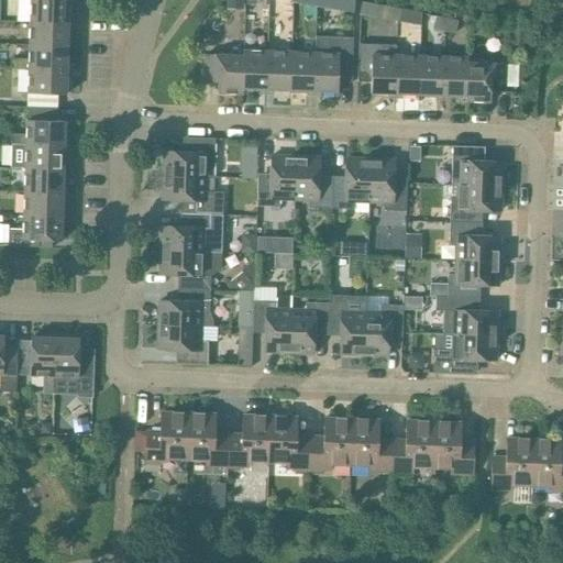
[(68,0),(31,0),(31,21),(68,23),(68,0)]
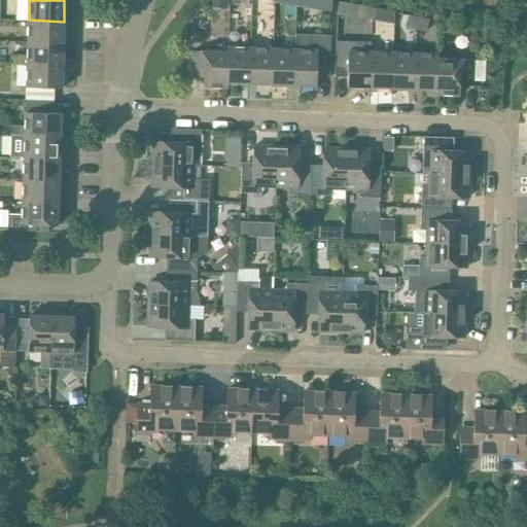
[(339,2),(337,13),(352,15),(354,4),(339,2)]
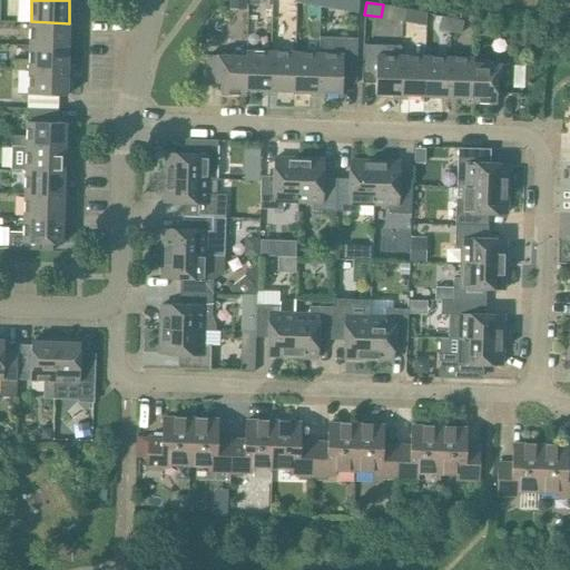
[(439,29),(450,31),(453,18),(441,16),(439,29)]
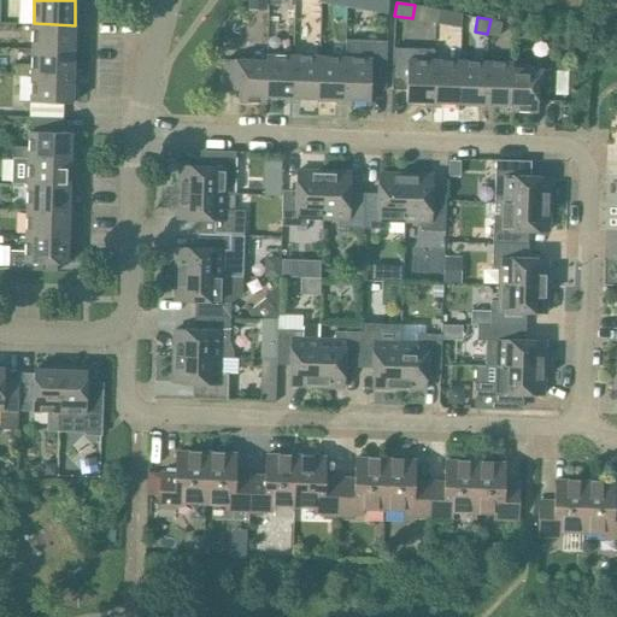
[(503,22),(491,19),(487,34),(500,37),(503,22)]
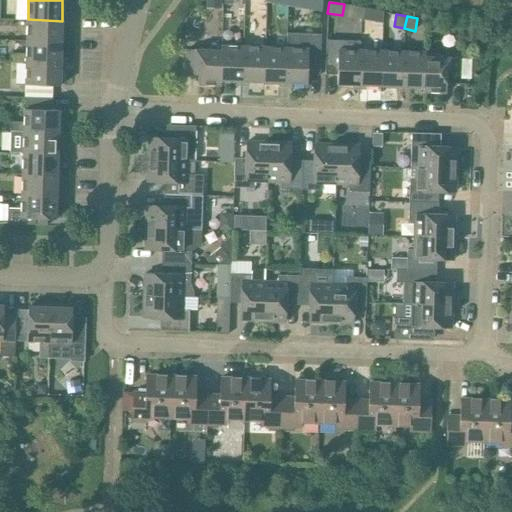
[(62,21),(28,19),(27,41),(61,42),(62,21)]
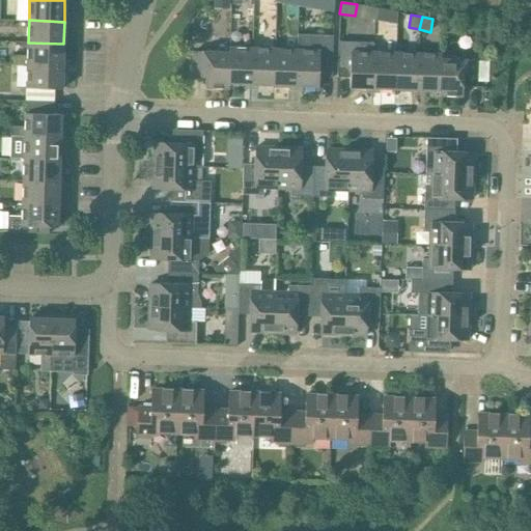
[(298,50),(296,85),(319,86),(320,51),(333,52),(333,36),(298,35),(298,50)]
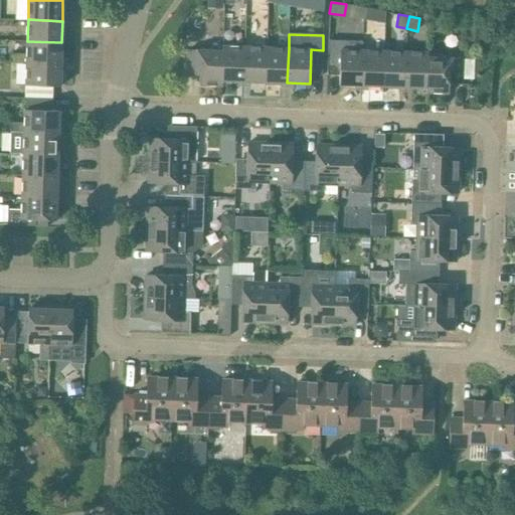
[(329,40),(327,74),(339,74),(339,84),(361,86),(363,50),(363,41),(342,40),(329,40)]
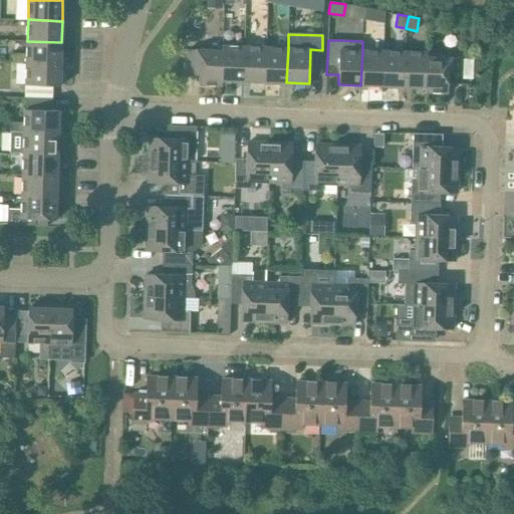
[(61,64),(61,42),(27,41),(27,54),(11,53),(11,62),(26,63),(26,62),(61,64)]
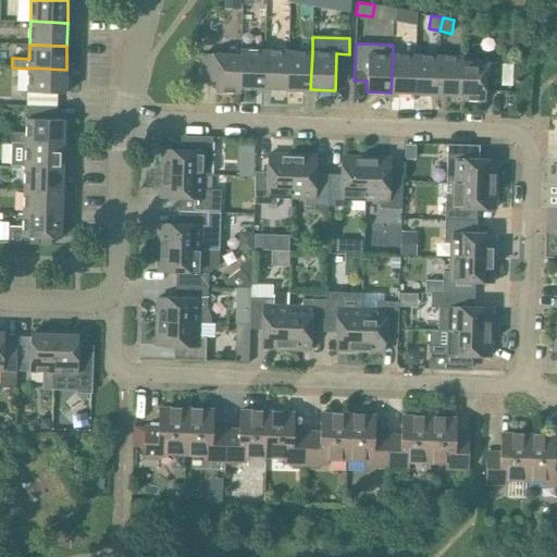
[(242,87),(264,88),(265,50),(240,50),(240,53),(242,54),(240,87),(242,87)]
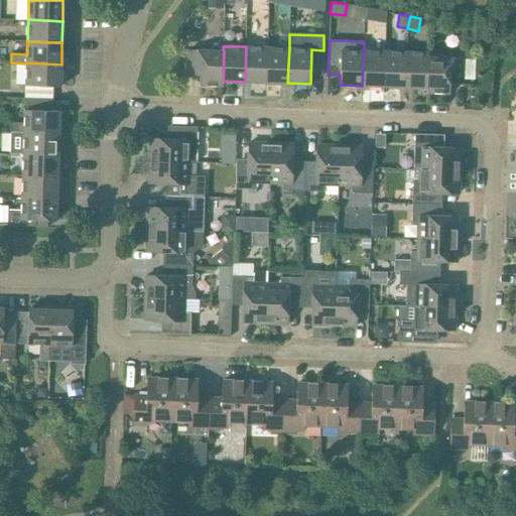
[(266,83),(267,47),(246,46),(245,82),(266,83)]
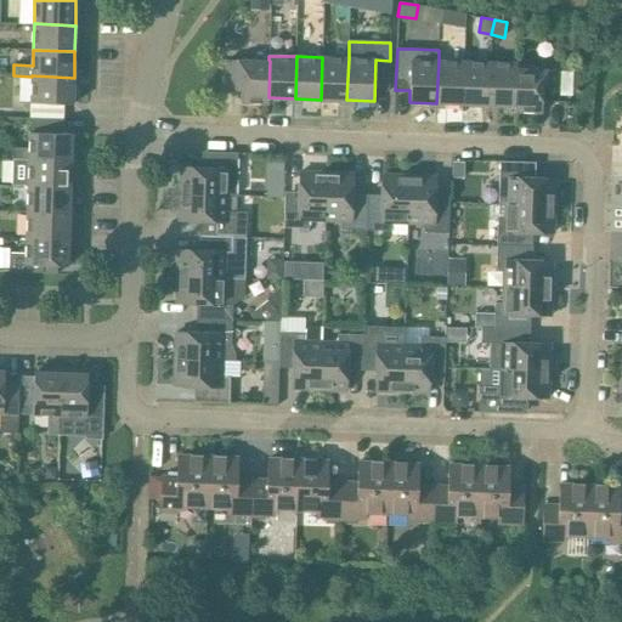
[(346,100),(349,58),(322,57),(321,100),(346,100)]
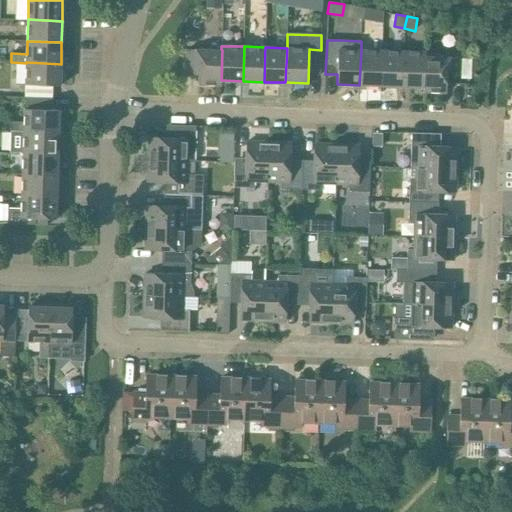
[(222,50),(221,49),(186,48),(185,75),(199,75),(199,84),(221,85),(222,80),(221,80),(222,50)]
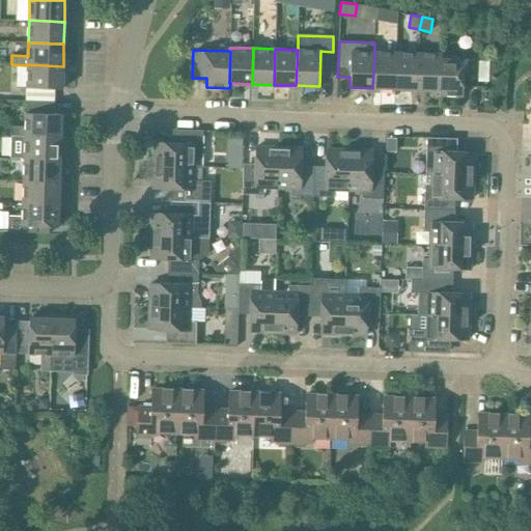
[(395,88),(396,53),(374,52),(372,88),(395,88)]
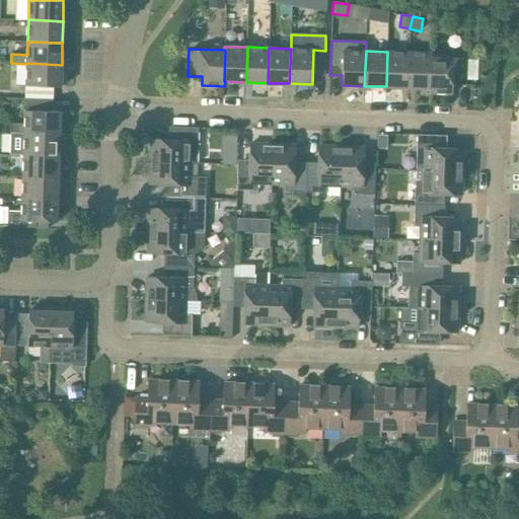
[(409,87),(410,53),(387,52),(386,86),(409,87)]
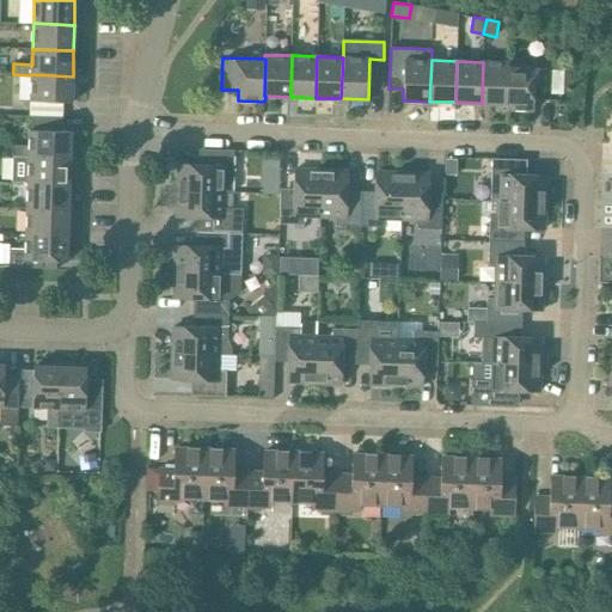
[(482,103),(507,104),(508,67),(509,67),(509,62),(483,62),(482,103)]
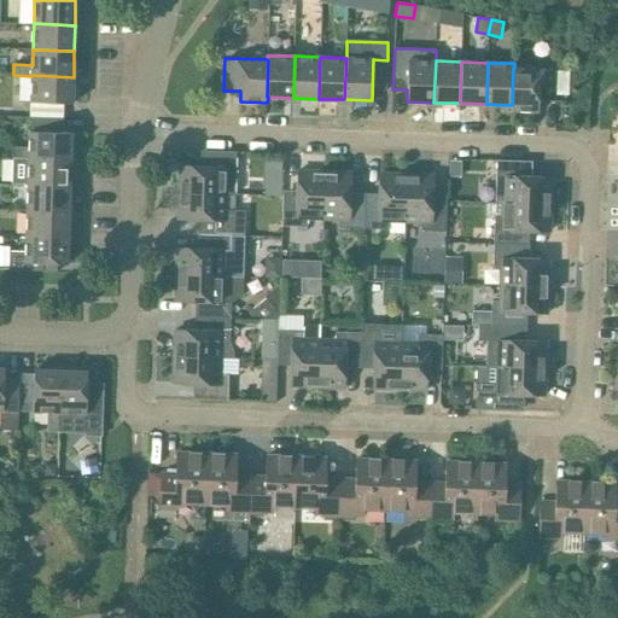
[(555,69),(514,68),(513,68),(512,105),(511,110),(538,111),(540,100),(554,101),(555,69)]
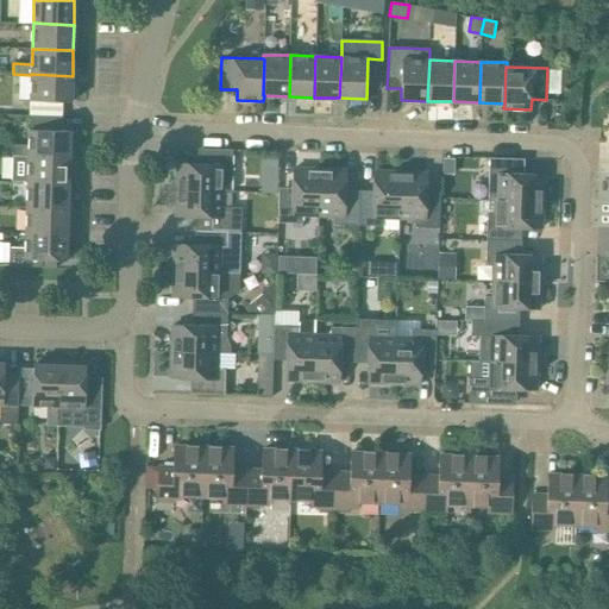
[(31,74),(31,75),(31,101),(71,102),(73,76),(31,74)]
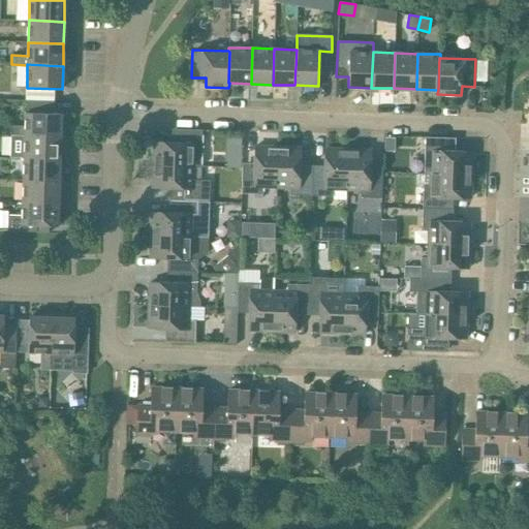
[(11,126),(10,135),(25,136),(25,135),(60,136),(61,114),(25,113),(25,126),(11,126)]
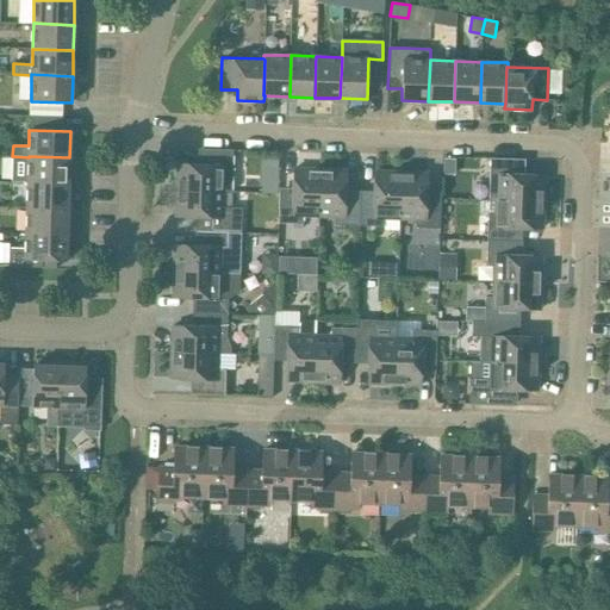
[(178,165),(176,190),(224,191),(231,192),(232,176),(232,150),(203,149),(203,166),(178,165)]
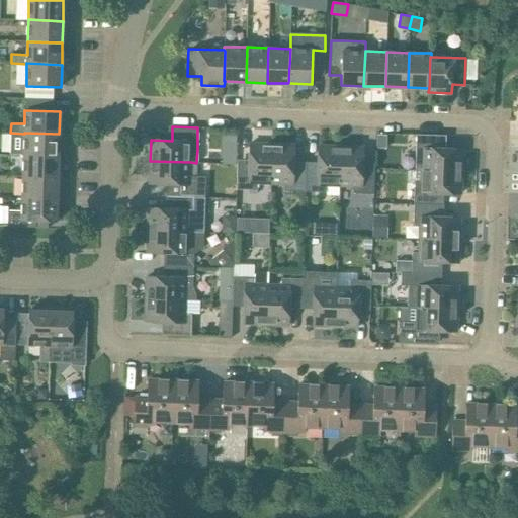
[(59,156),(59,134),(24,133),(24,134),(10,133),(10,155),(23,155),(59,156)]
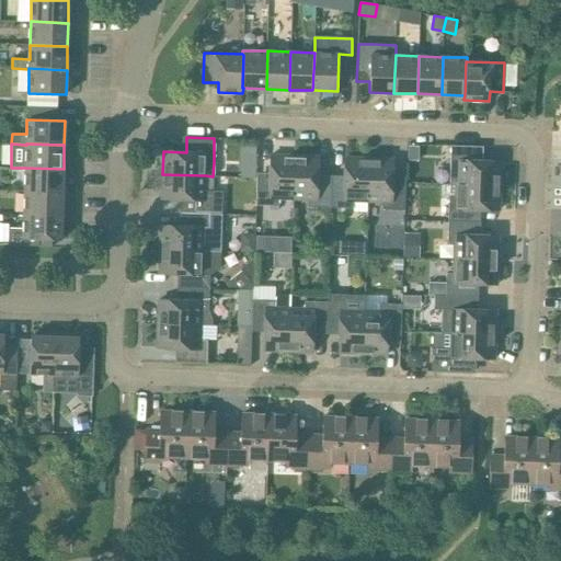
[(245,176),(260,176),(260,144),(247,144),(245,176)]
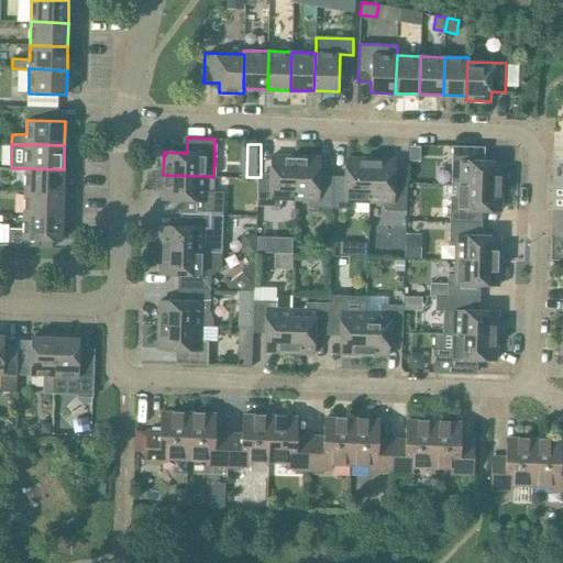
[(459,186),(503,187),(504,163),(481,163),(481,147),(453,146),(452,170),(460,170),(459,186)]
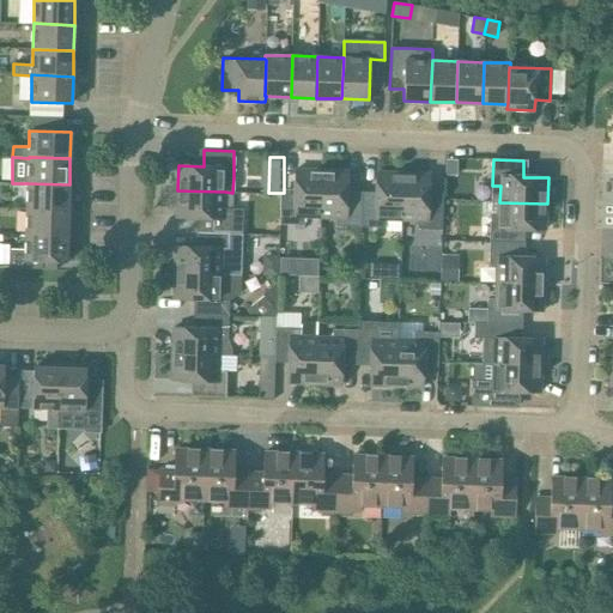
[(281,194),(280,224),(304,225),(304,217),(321,218),(322,170),(297,169),(296,189),(296,195),(281,194)]
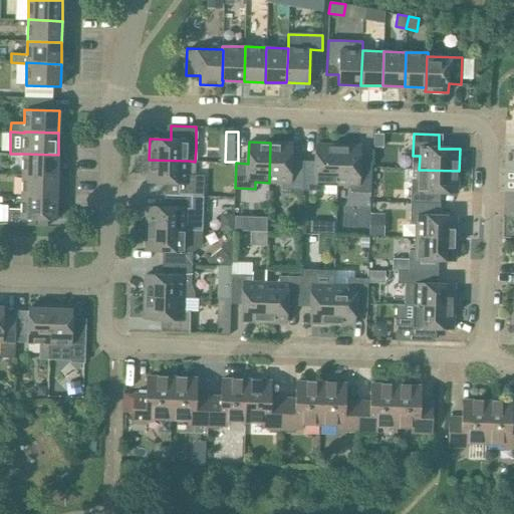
[(270,143),(269,183),(282,183),(282,190),(303,190),(304,165),(291,165),(291,161),(292,143),(270,143)]
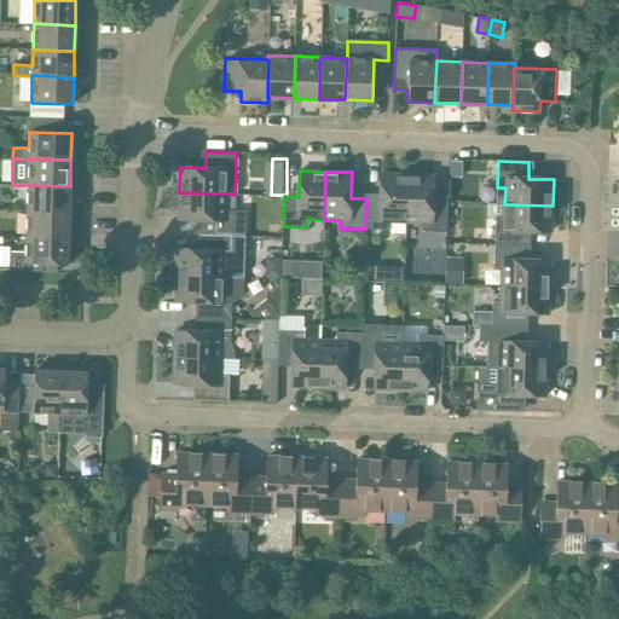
[(366,198),(365,229),(389,230),(391,223),(406,223),(408,174),(382,173),(381,194),(381,200),(366,198)]
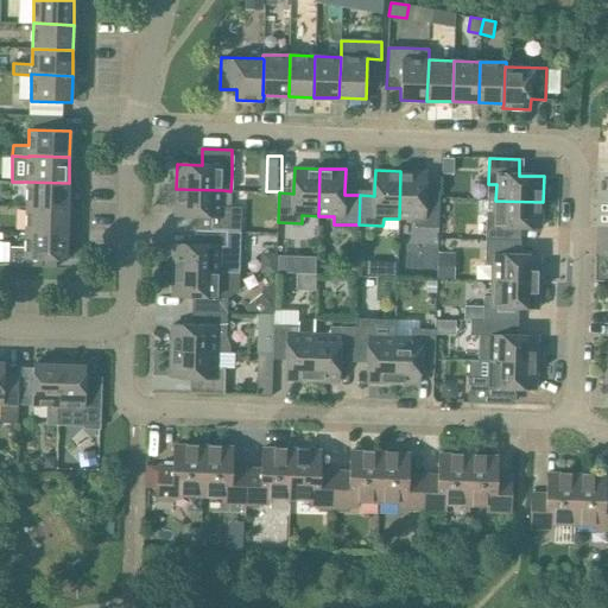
[(400,171),(399,219),(415,219),(415,227),(439,228),(439,198),(425,197),(425,192),(425,172),(400,171)]
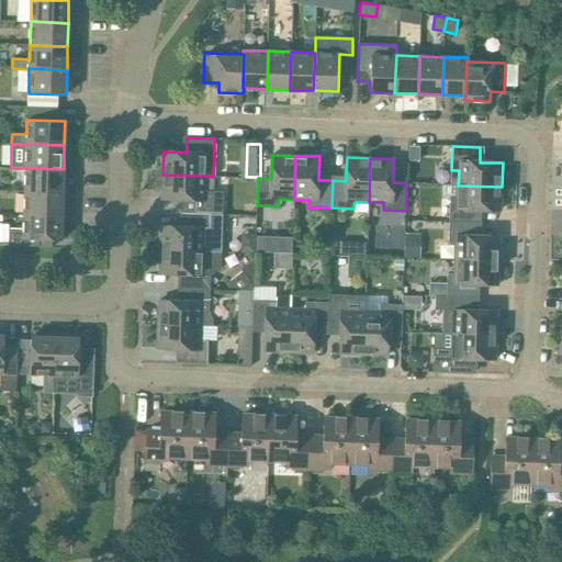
[(63,193),(64,169),(25,168),(24,191),(63,193)]
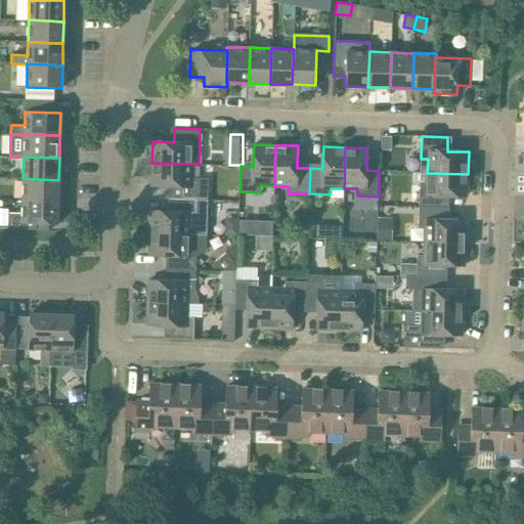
[(191,178),(192,164),(151,163),(150,185),(172,186),(172,199),(208,200),(209,178),(191,178)]
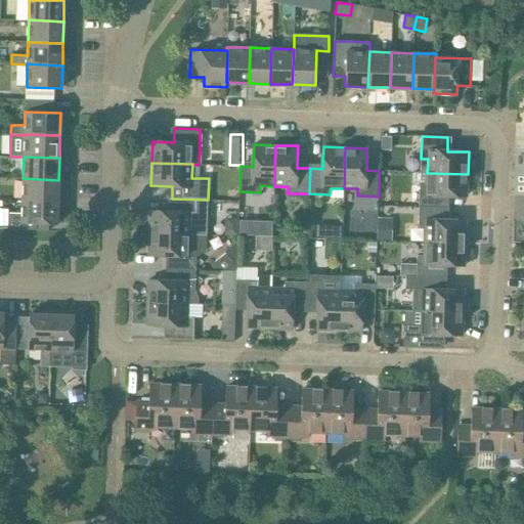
[(467,195),(468,174),(427,173),(427,186),(420,185),(419,207),(445,208),(445,195),(467,195)]
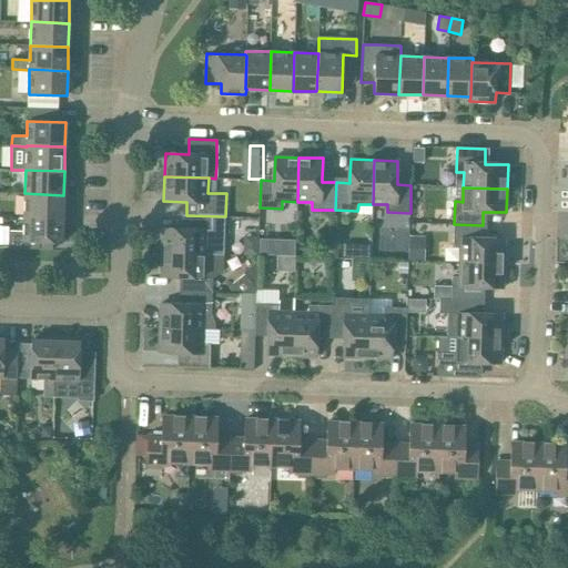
[(62,219),(63,195),(24,193),(24,217),(62,219)]
